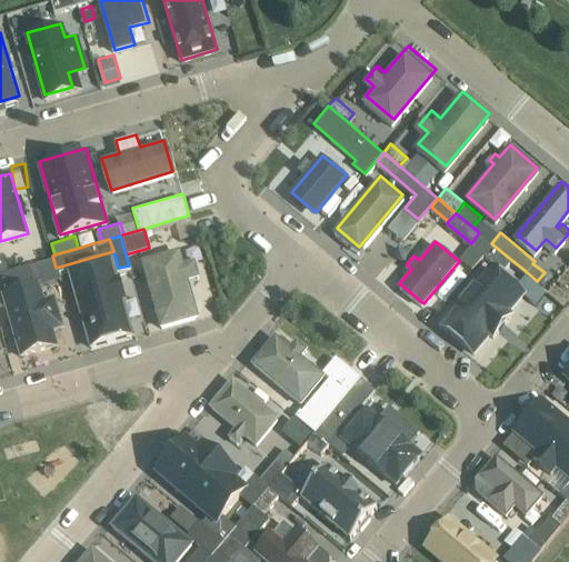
[(483,252),(502,268),(510,259),(491,243),(483,252)]
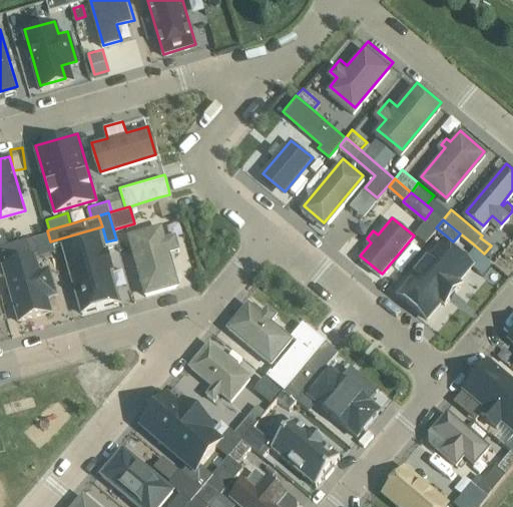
[(164,221),(130,231),(148,293),(182,283),(172,250),(168,234),(164,221)]
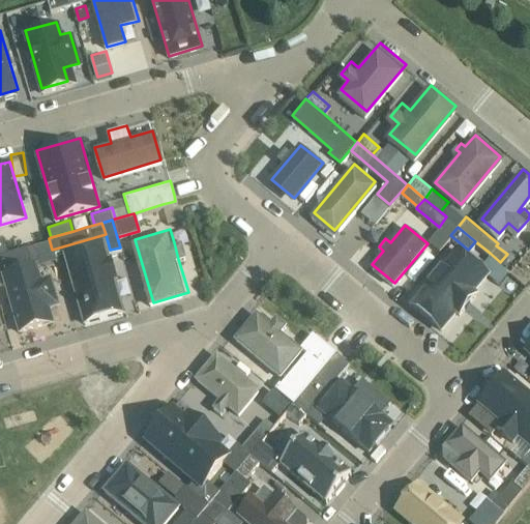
[(104,238),(64,250),(85,322),(125,311),(116,280),(118,279),(112,257),(110,257),(104,238)]
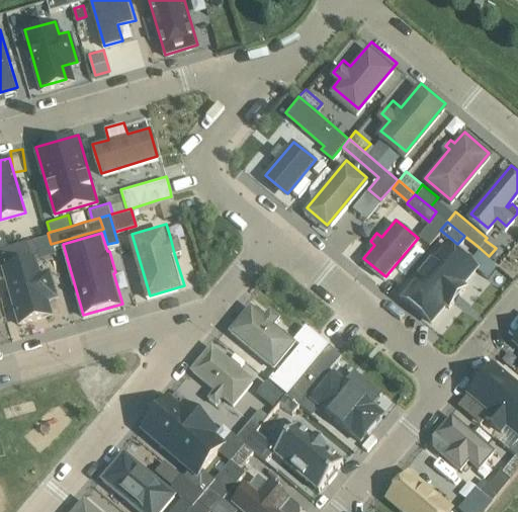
[(29,257),(24,239),(6,245),(0,246),(0,275),(4,275),(19,323),(51,313),(47,301),(57,297),(48,268),(38,271),(33,255),(29,257)]
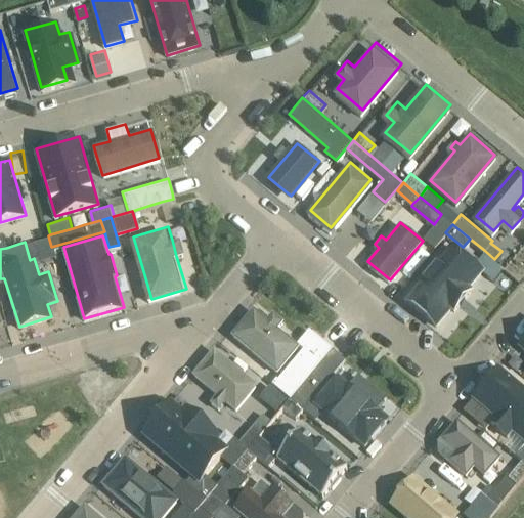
[(476,261),(453,242),(407,296),(437,320),(451,303),(454,305),(471,287),(468,284),(481,267),(482,266),(476,261)]
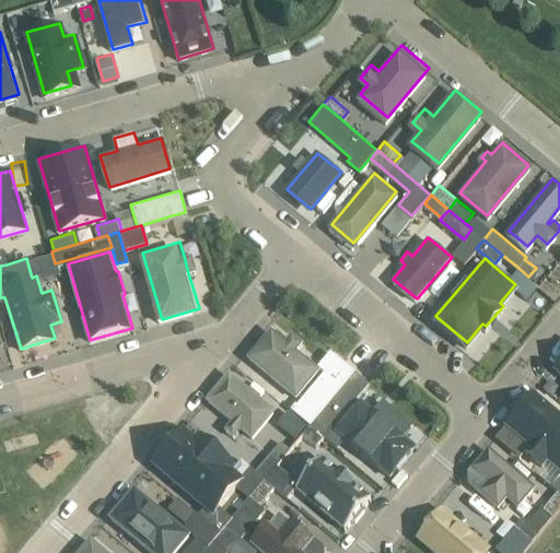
[(509,279),(515,284),(514,285),(527,296),(537,284),(528,277),(517,267),(509,279)]
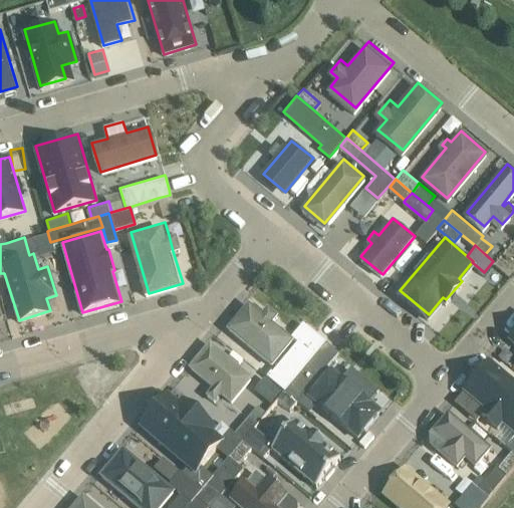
[(248,301),(226,326),(271,364),(293,339),(272,321),(261,312),(248,301)]
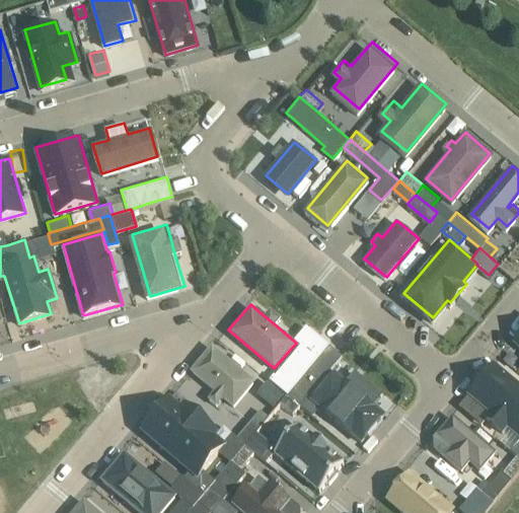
[(276,371),(271,378),(287,391),(328,343),(306,324),(296,338),(301,343),(277,372),(276,371)]
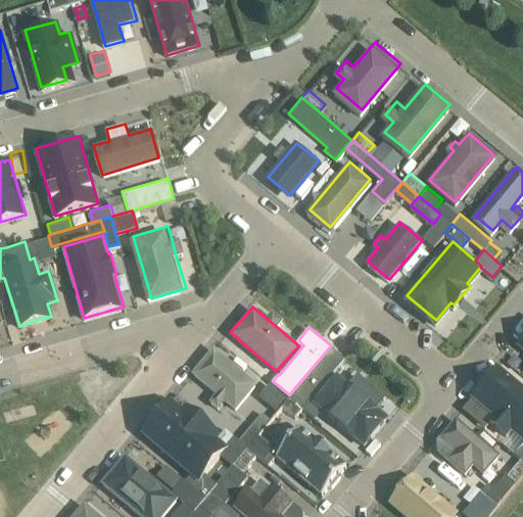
[(234,410),(257,382),(214,345),(190,373),(215,393),(209,400),(219,407),(223,401),(234,410)]
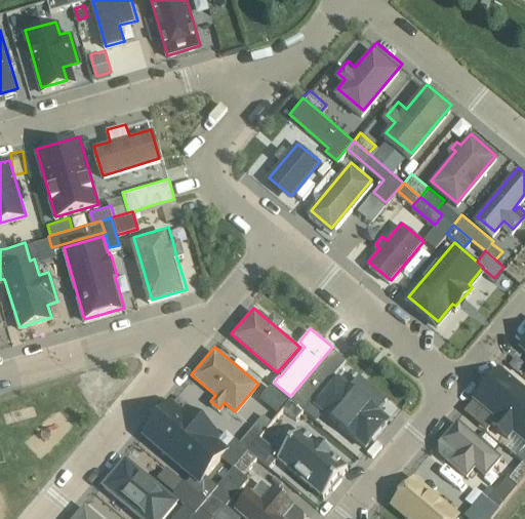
[(346,358),(345,357),(332,347),(290,396),(289,397),(303,408),(305,406),(333,372),(346,358)]
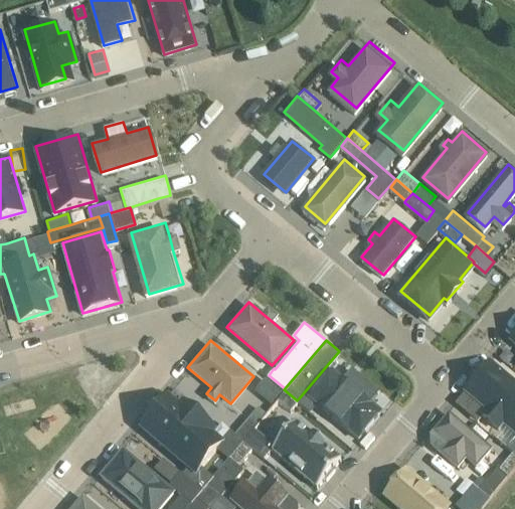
[(466,385),(488,403),(482,409),(501,426),(506,418),(514,426),(514,379),(489,358),(466,385)]
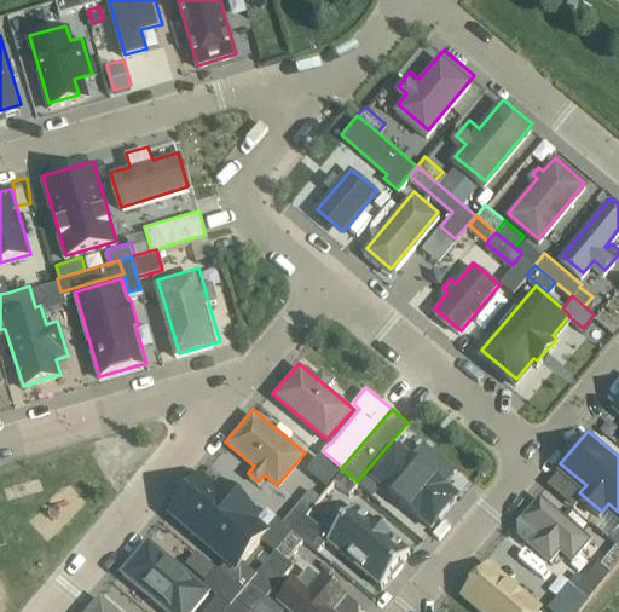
[(393,439),(359,479),(374,491),(381,483),(431,524),(456,492),(445,483),(412,455),(393,439)]
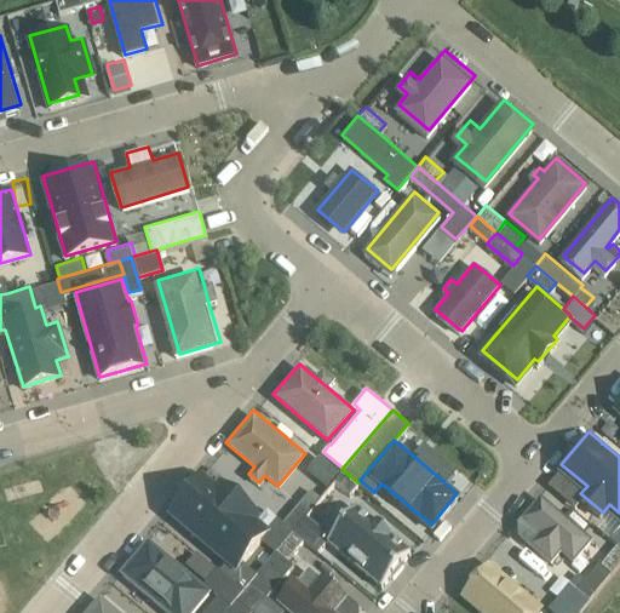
[(320,454),(308,469),(326,483),(338,469),(320,454)]
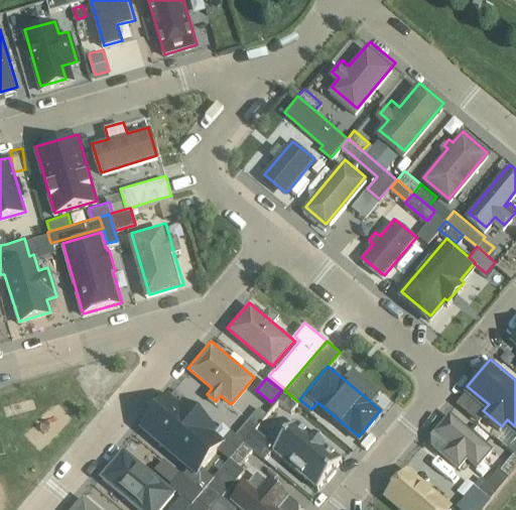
[(284,390),(277,399),(290,410),(297,401),(284,390)]
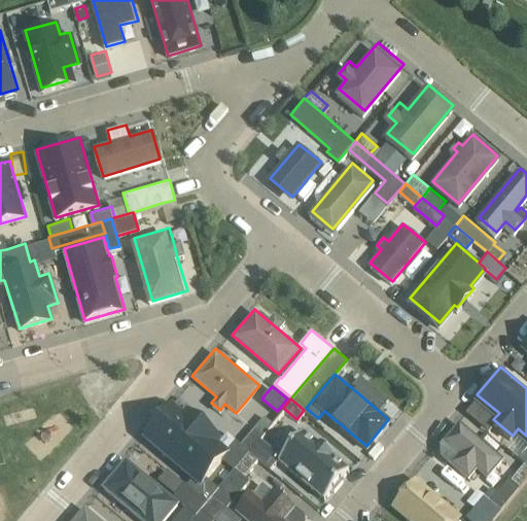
[(227,446),(172,400),(143,433),(192,476),(199,480),(205,473),(227,446)]
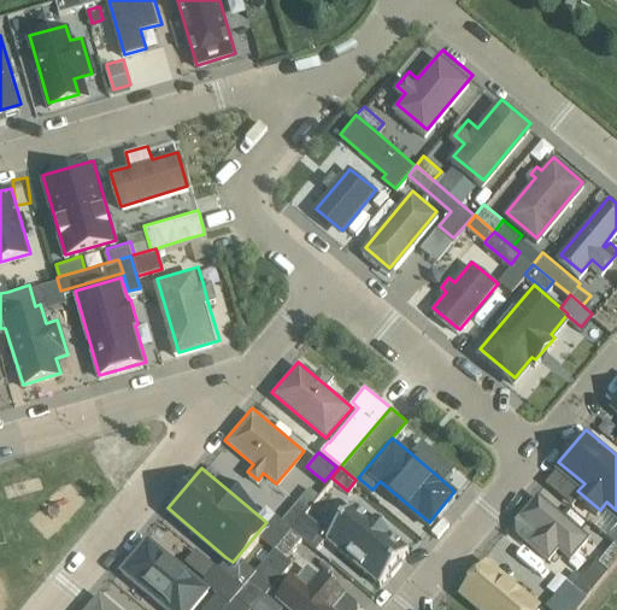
[(309,484),(282,516),(293,525),(305,510),(319,492),(309,484)]
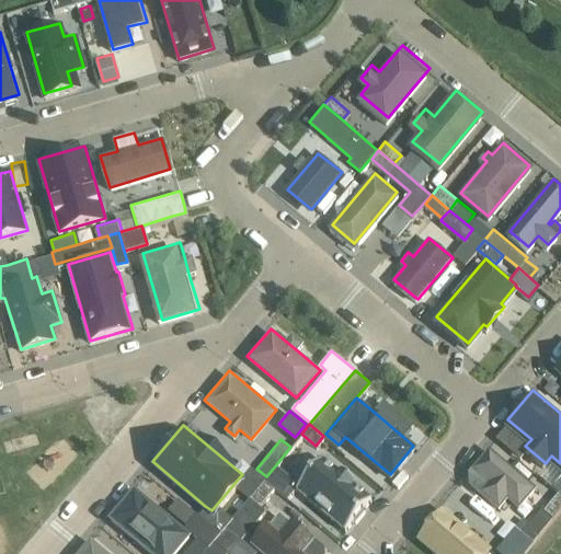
[(499,506),(507,495),(519,505),(534,486),(489,449),(474,466),(468,473),(469,482),(481,491),(499,506)]
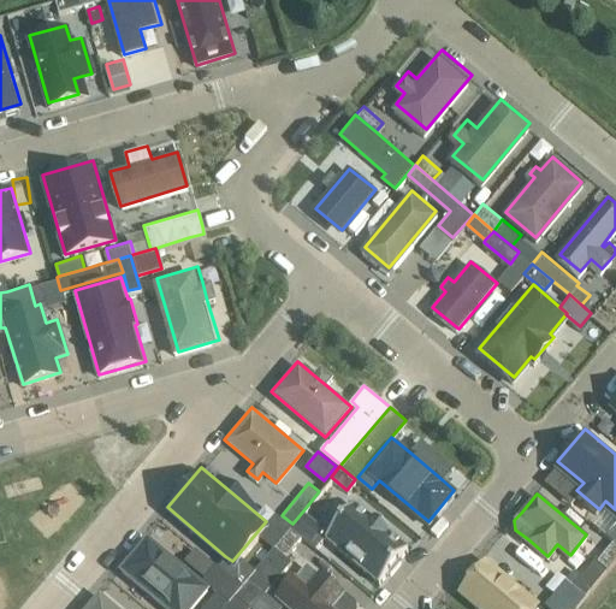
[(330,531),(326,534),(332,540),(379,579),(389,568),(391,571),(401,559),(398,556),(408,545),(390,530),(391,528),(377,515),(374,518),(354,500),(330,531)]
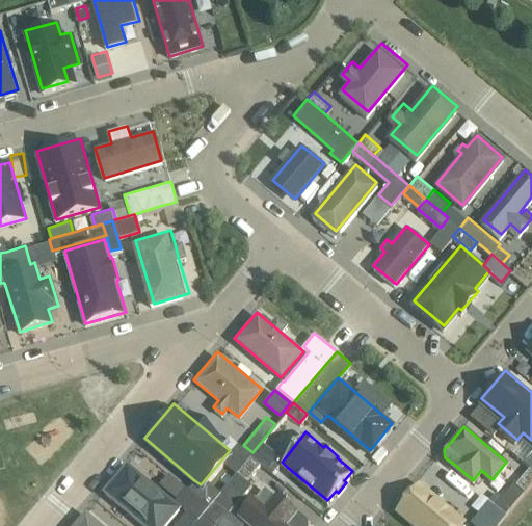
[(272,472),(282,462),(285,458),(263,440),(253,452),(250,453),(261,462),(272,472)]
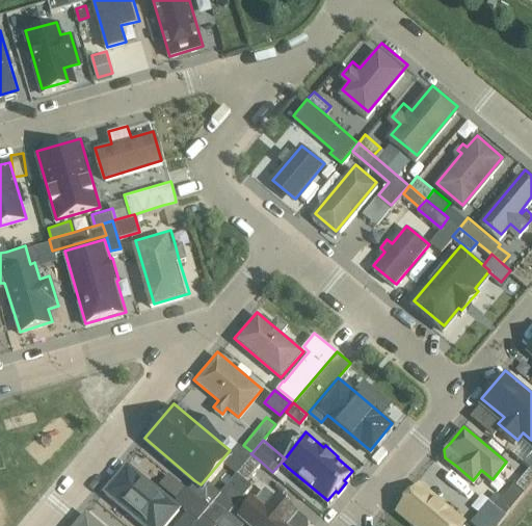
[(220,490),(208,505),(221,516),(230,505),(231,506),(253,481),(247,477),(261,462),(250,453),(236,471),(220,490)]
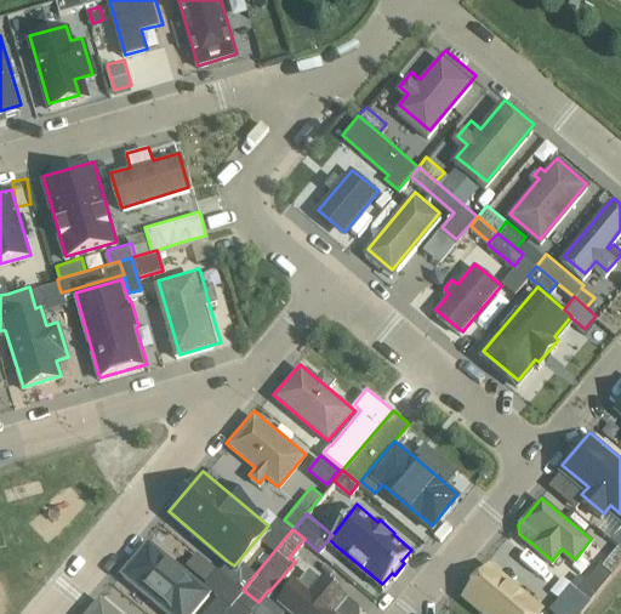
[(205,583),(149,535),(121,568),(176,613),(189,613),(211,587),(205,583)]
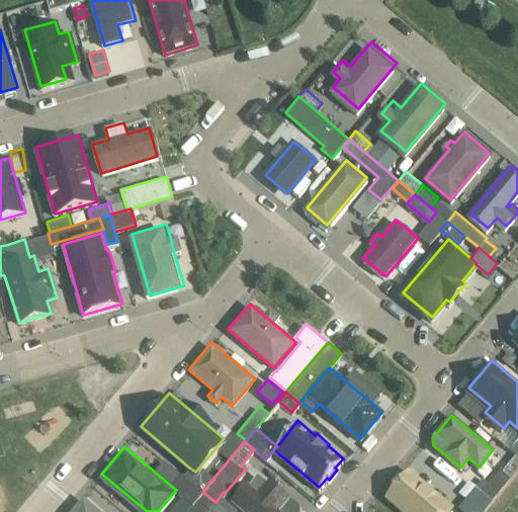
[(513,474),(517,466),(517,453),(516,452),(504,466),(513,474)]
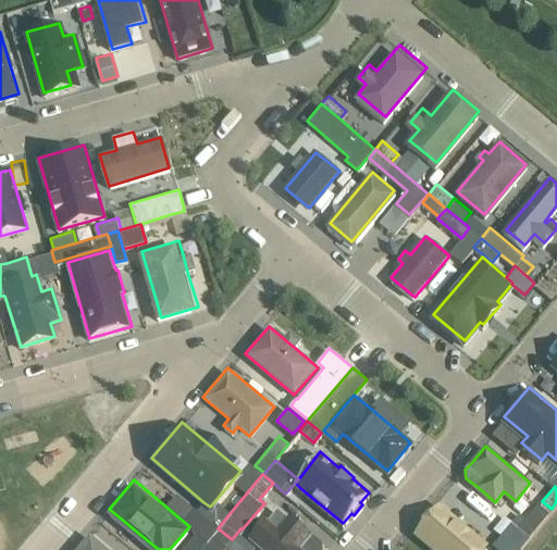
[(203,502),(197,510),(218,528),(231,512),(217,499),(210,507),(203,502)]
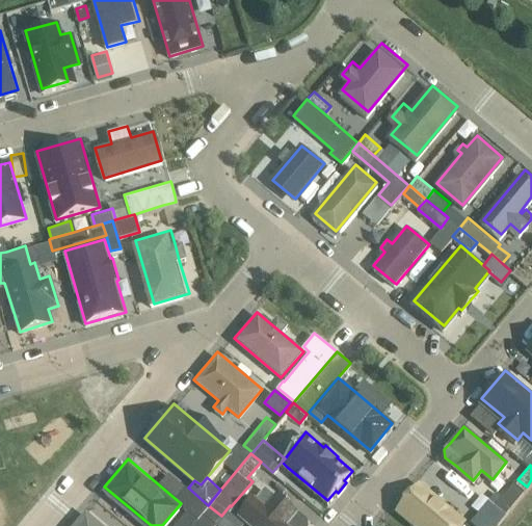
[(516,478),(497,501),(507,509),(527,487),(517,479),(516,478)]
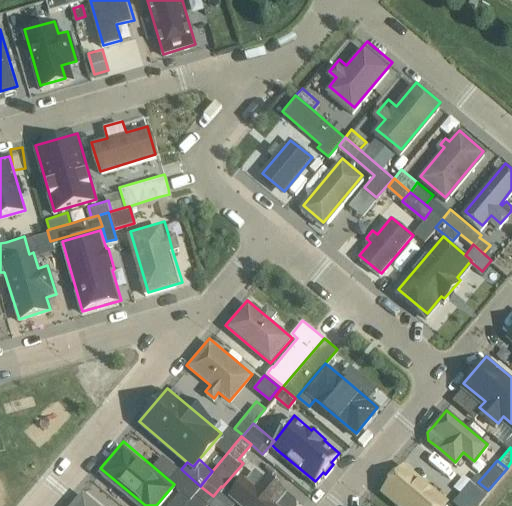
[(403,464),(383,488),(404,505),(439,505),(445,499),(403,464)]
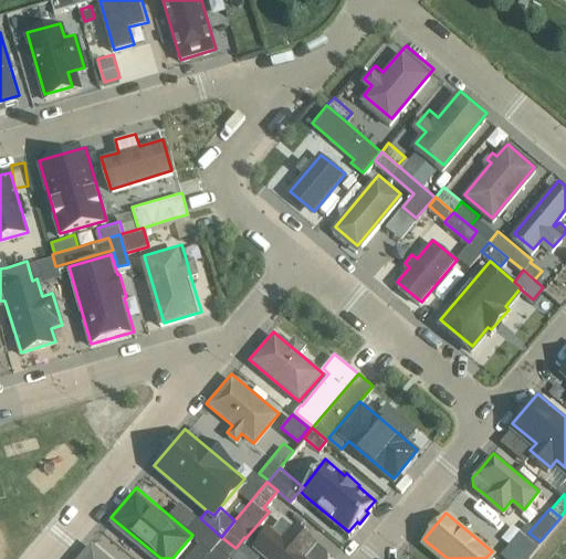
[(199,540),(184,558),(202,558),(221,537),(200,518),(198,517),(187,530),(192,535),(199,540)]
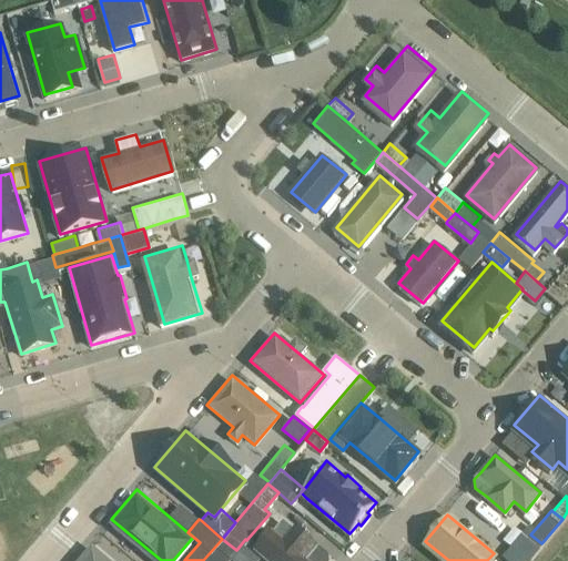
[(272,526),(256,544),(275,560),(325,560),(330,557),(330,552),(316,540),(297,524),(295,527),(286,537),(274,527),(272,526)]
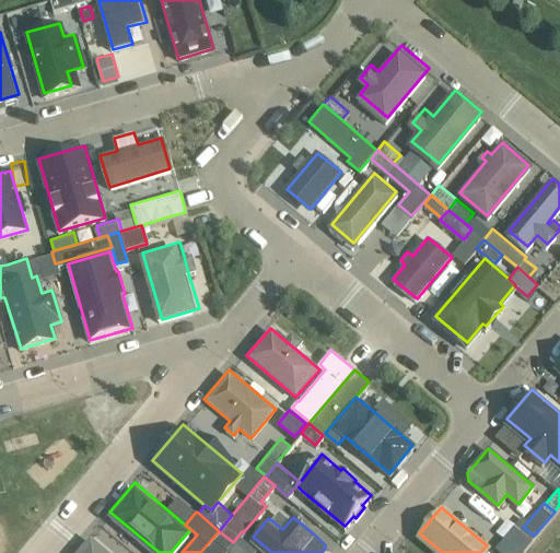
[(516,521),(505,536),(522,550),(534,536),(523,527),(516,521)]
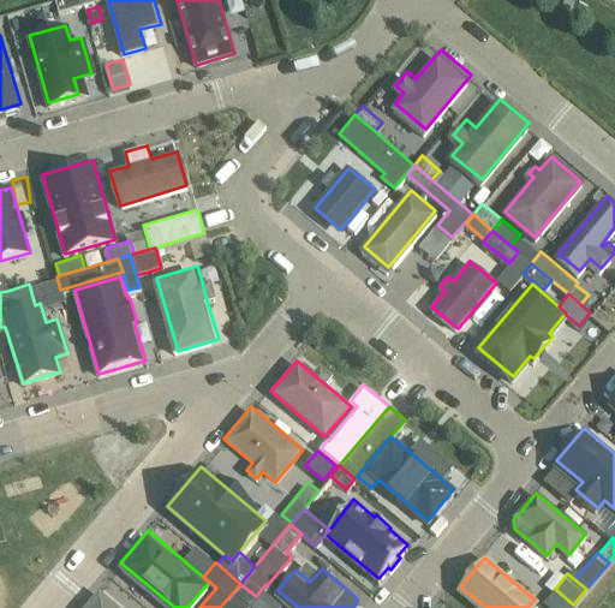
[(240,584),(220,607),(245,607),(252,600),(256,596),(240,584)]
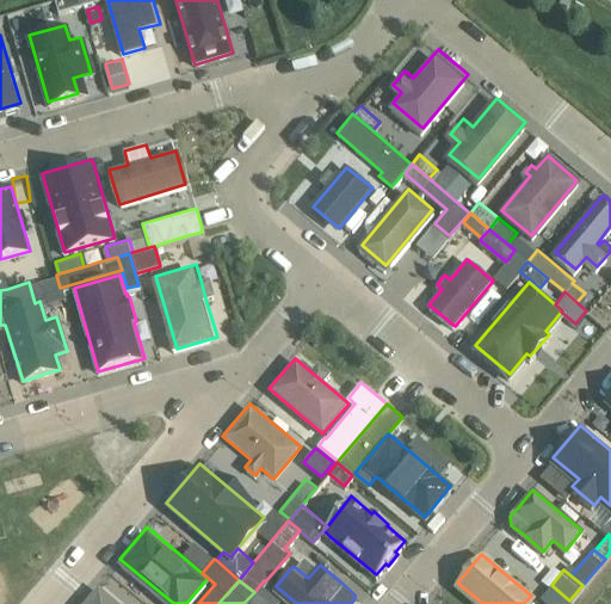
[(254,592),(251,596),(259,603),(269,603),(278,593),(265,581),(264,580),(254,592)]
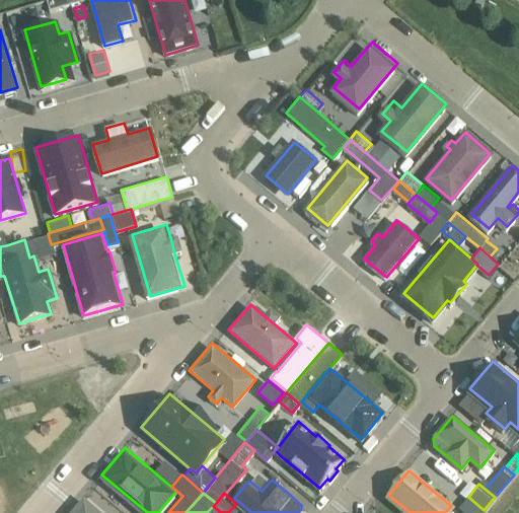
[(105,512),(84,495),(69,512),(105,512)]
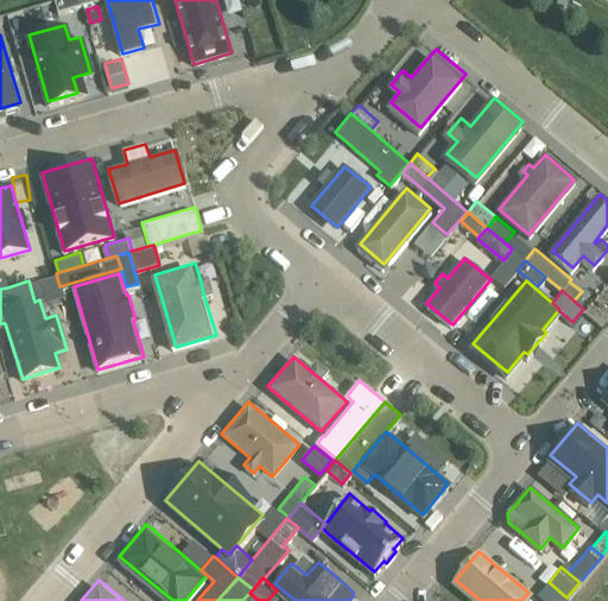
[(549,582),(539,593),(546,600),(549,600),(563,600),(567,598),(549,582)]
